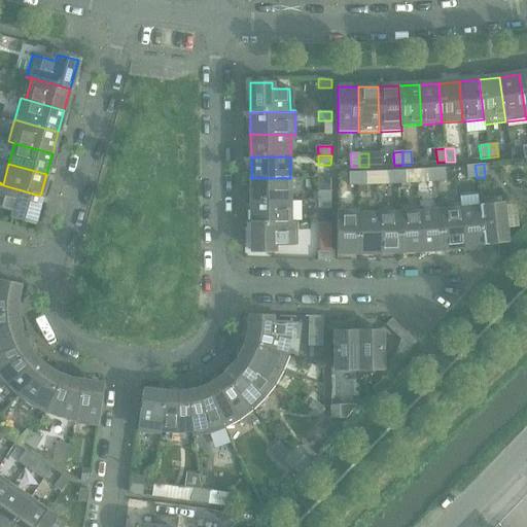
[(477,178),(475,165),(466,166),(467,179),(477,178)]
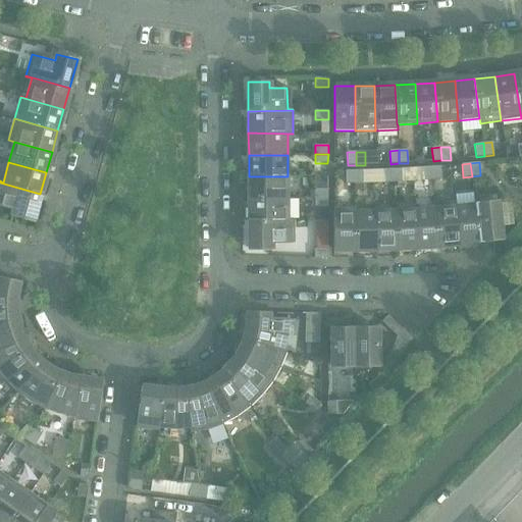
[(441,179),(440,166),(431,167),(432,180),(441,179)]
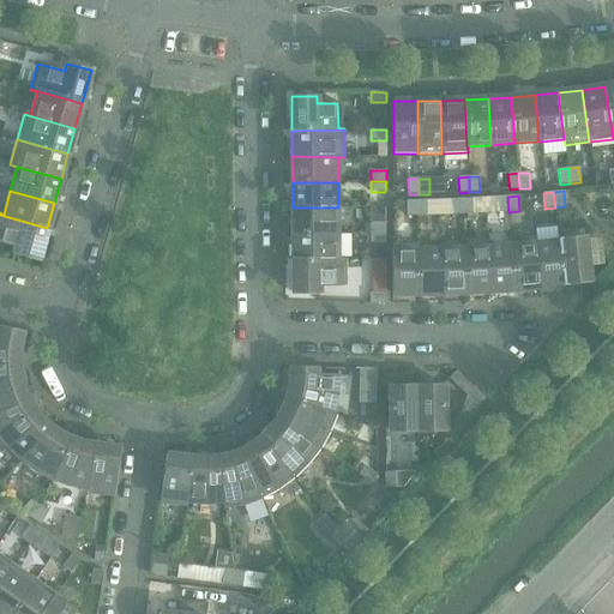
[(509,212),(507,197),(497,197),(498,212),(509,212)]
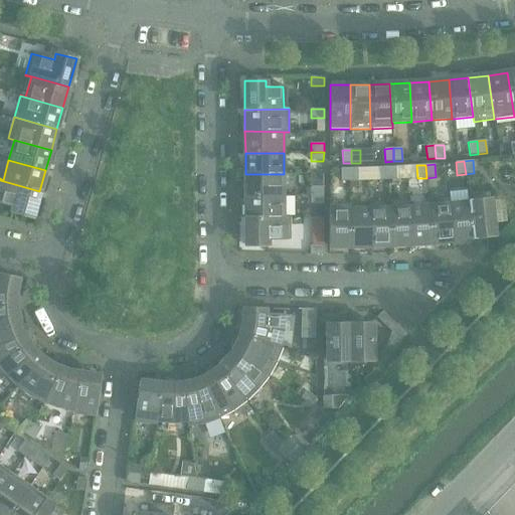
[(388,180),(387,167),(378,168),(379,181),(388,180)]
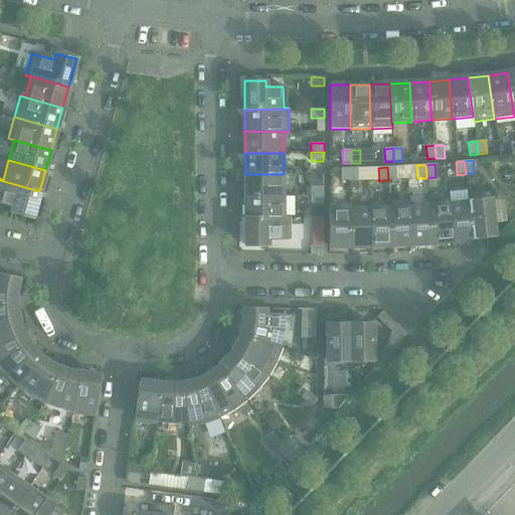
[(396,180),(396,167),(387,167),(388,180),(396,180)]
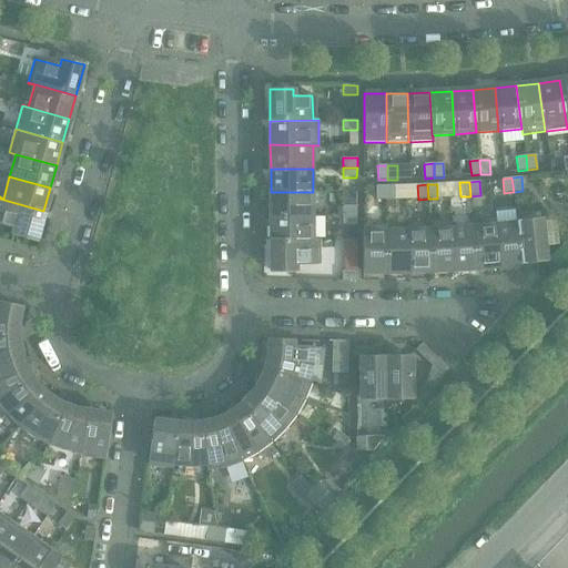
[(385,200),(385,185),(375,186),(376,201),(385,200)]
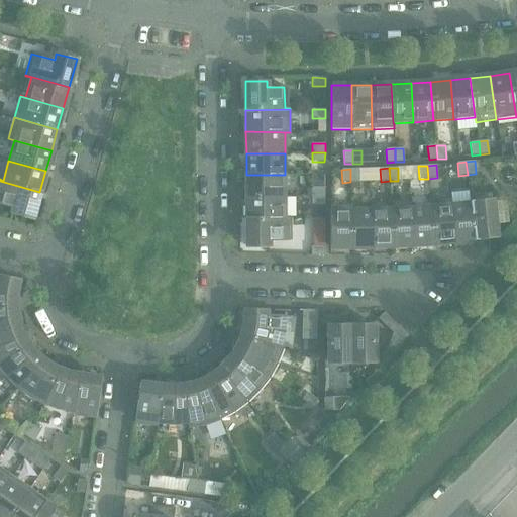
[(359,182),(359,169),(350,169),(350,182),(359,182)]
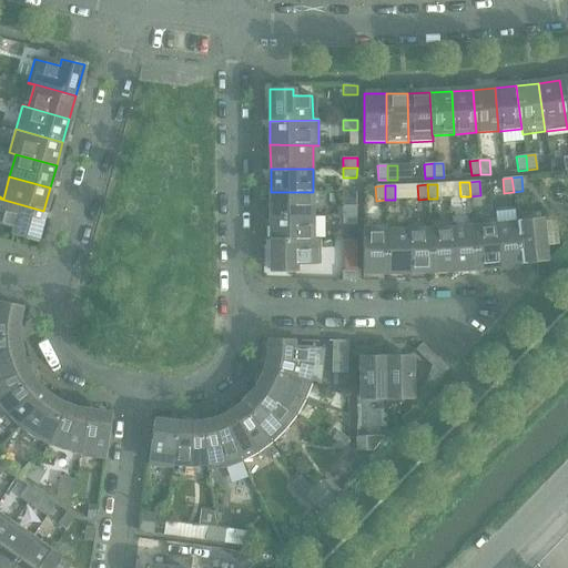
[(314,216),(313,192),(271,192),(271,216),(314,216)]
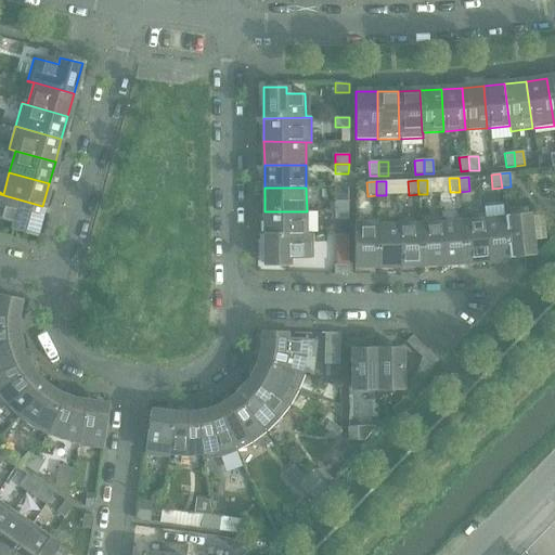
[(348,202),(348,188),(334,188),(334,202),(335,202),(348,202)]
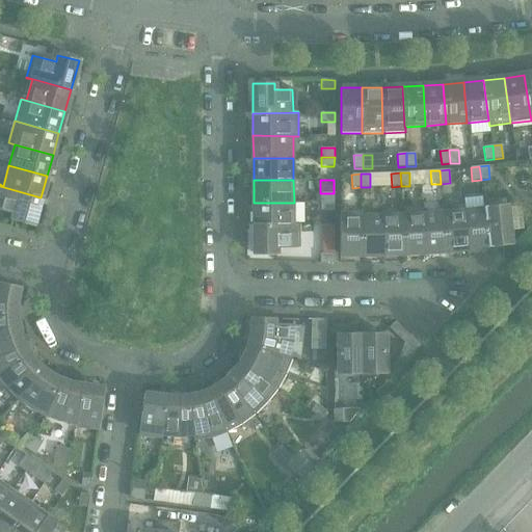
[(33,225),(41,197),(0,186),(0,209),(15,214),(12,220),(33,225)]
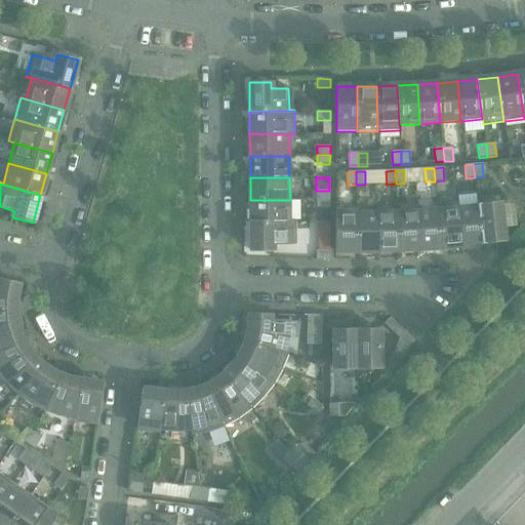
[(329,199),(329,191),(317,191),(317,200),(329,199)]
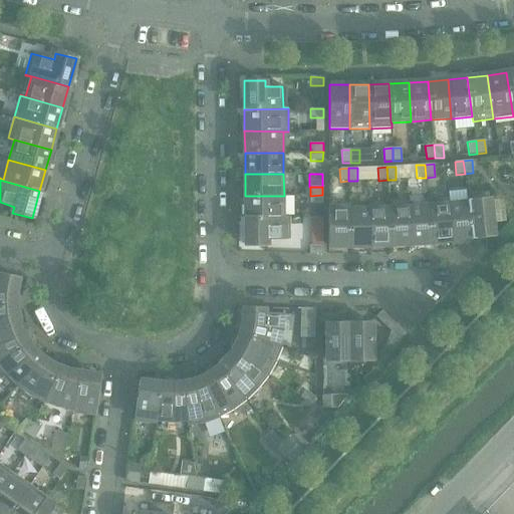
[(493,236),(488,192),(467,195),(472,238),(493,236)]
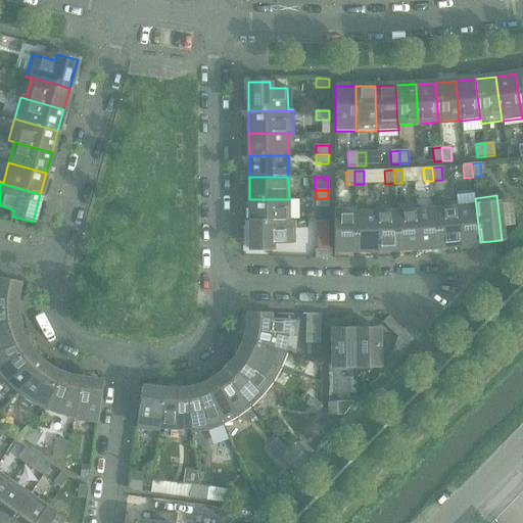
[(328,207),(328,198),(316,199),(316,207),(328,207)]
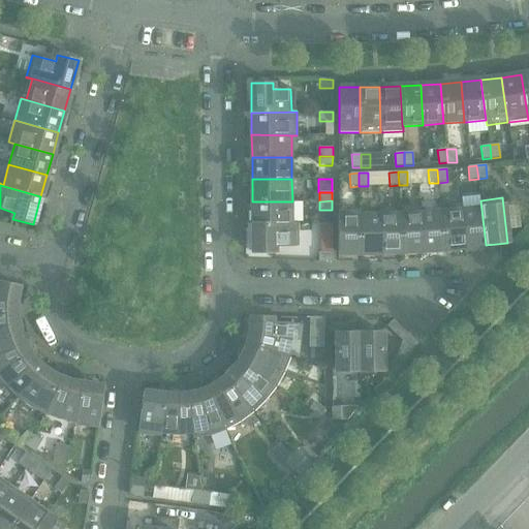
[(486,245),(480,200),(479,200),(480,206),(462,208),(461,203),(465,248),(486,245)]
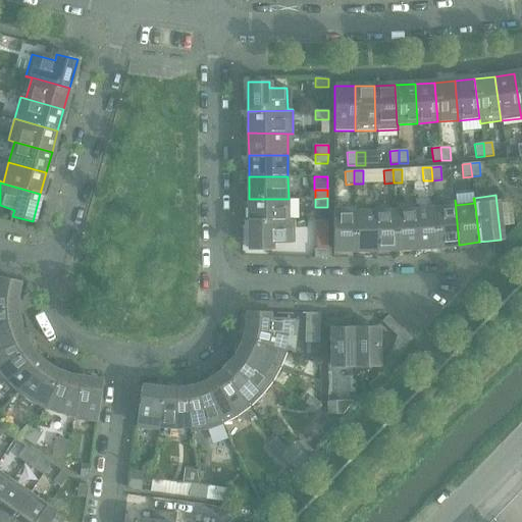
[(289,220),(289,199),(249,199),(249,221),(294,220),(294,219),(289,220)]
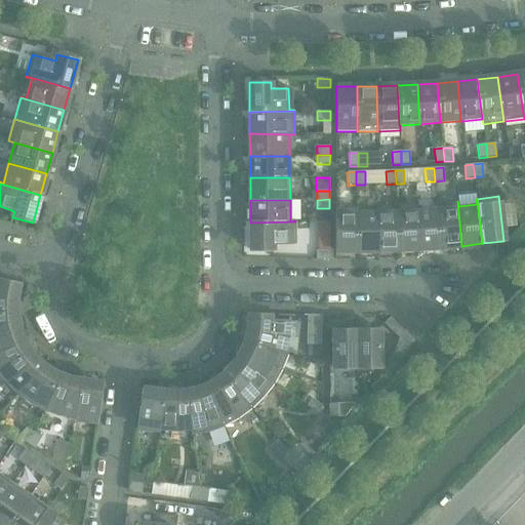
[(461,246),(457,201),(437,203),(440,247),(457,246),(461,246)]
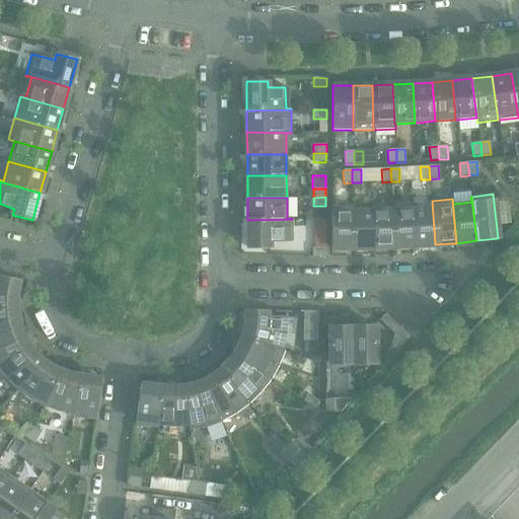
[(435,244),(432,201),(431,201),(432,206),(413,207),(415,246),(435,244)]
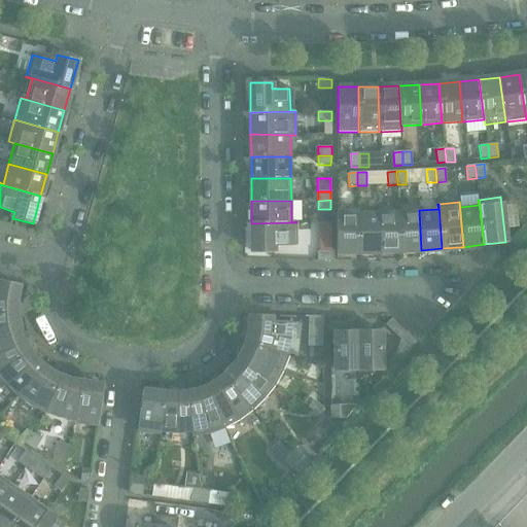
[(400,251),(398,206),(378,207),(379,252),(400,251)]
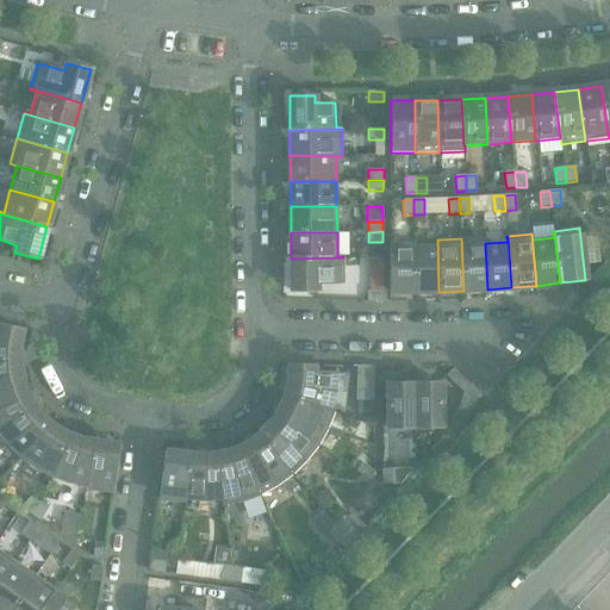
[(487,290),(485,243),(462,246),(462,238),(461,238),(464,291),(487,290)]
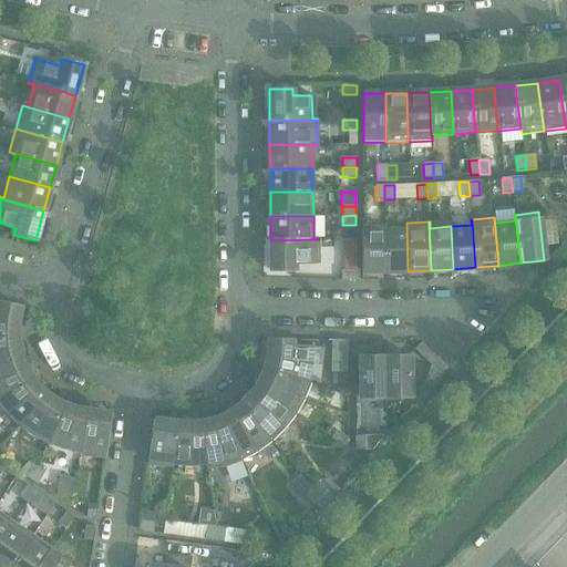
[(408,271),(406,223),(405,223),(405,228),(385,229),(385,271),(408,271)]
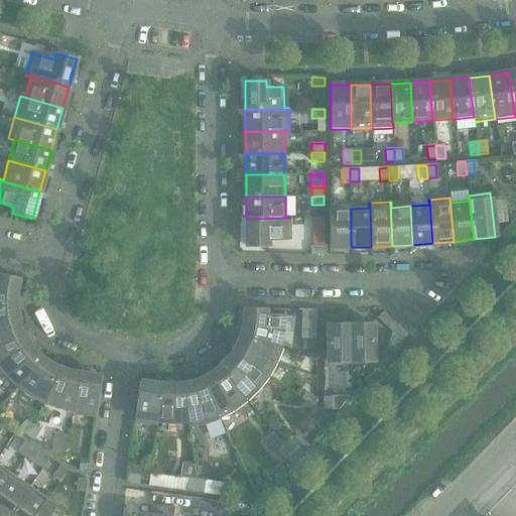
[(351,247),(351,209),(330,209),(330,247),(351,247)]
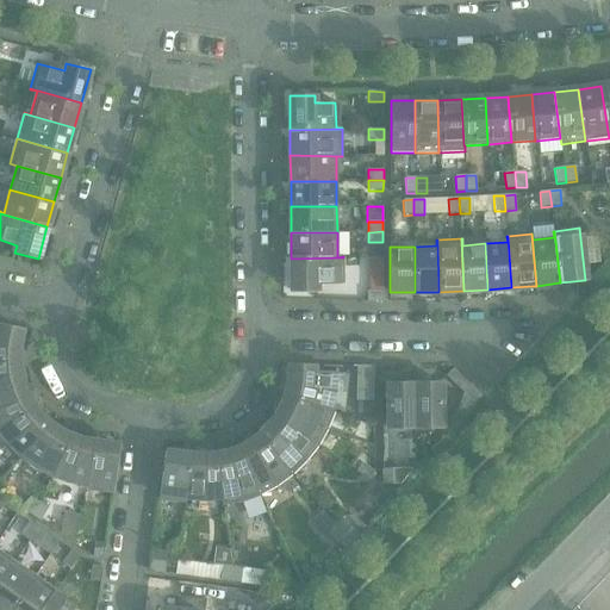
[(344,285),(343,257),(291,259),(292,292),(316,292),(316,285),(344,285)]
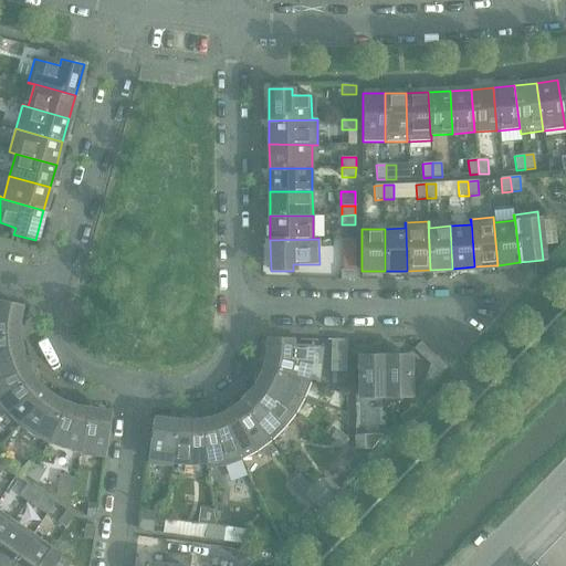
[(355,280),(355,271),(341,270),(341,280),(355,280)]
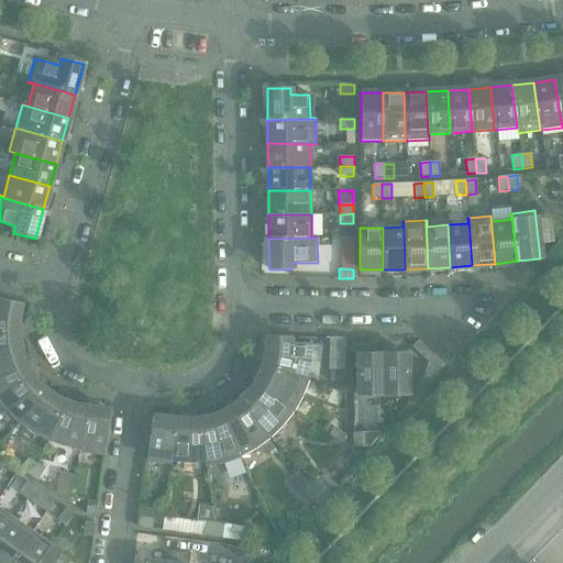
[(18,316),(20,304),(0,299),(0,333),(17,333),(17,327),(18,316)]
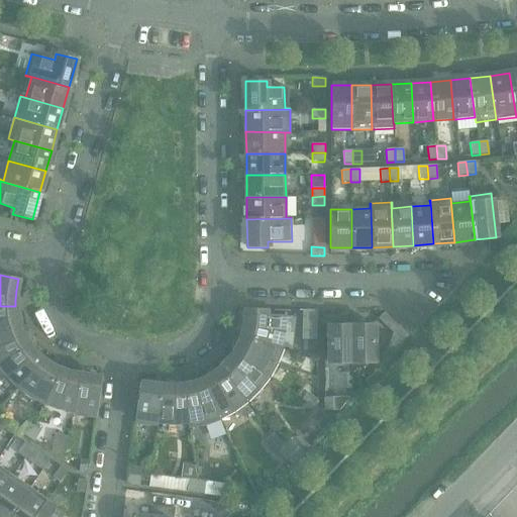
[(17,321),(15,311),(15,306),(0,306),(0,331),(19,326),(17,321)]
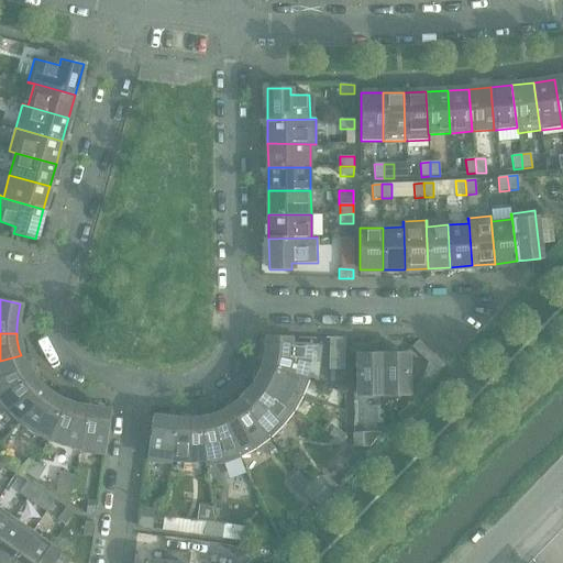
[(304,377),(309,344),(289,341),(290,337),(266,337),(266,340),(265,352),(263,364),(304,377)]
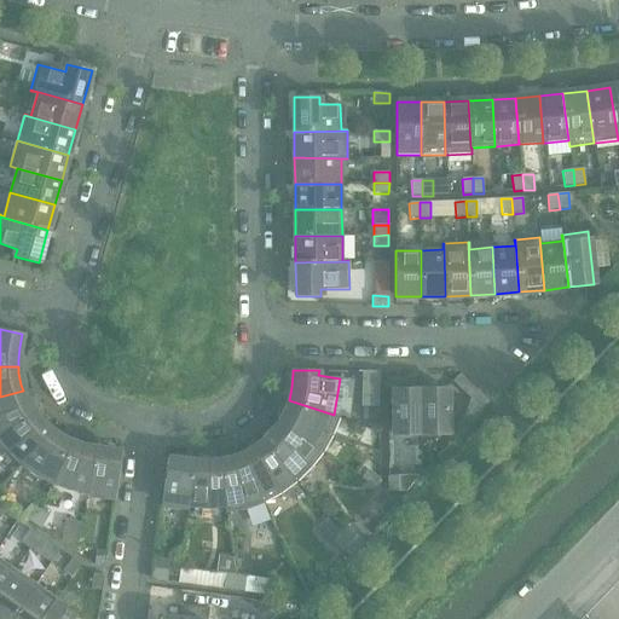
[(379,405),(379,371),(364,371),(363,405),(379,405)]
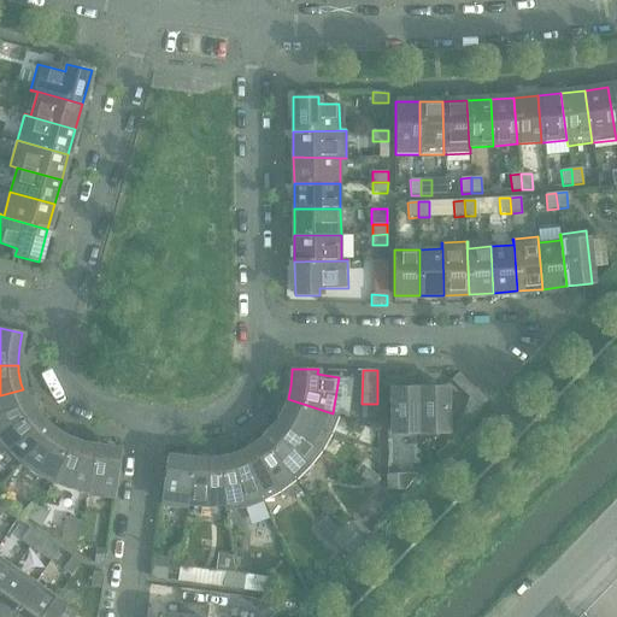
[(419,434),(418,387),(392,387),(393,434),(419,434)]
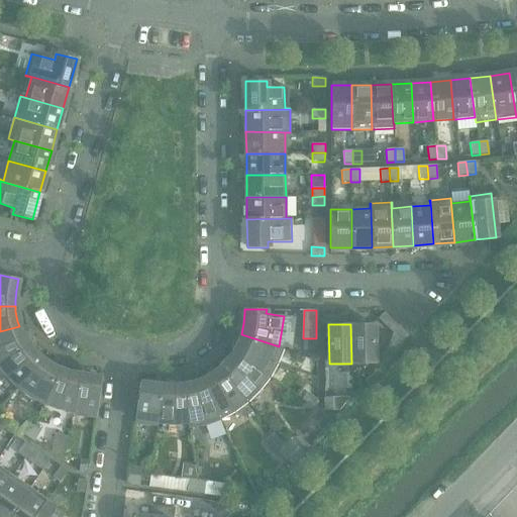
[(374,363),(374,324),(350,324),(351,364),(374,363)]
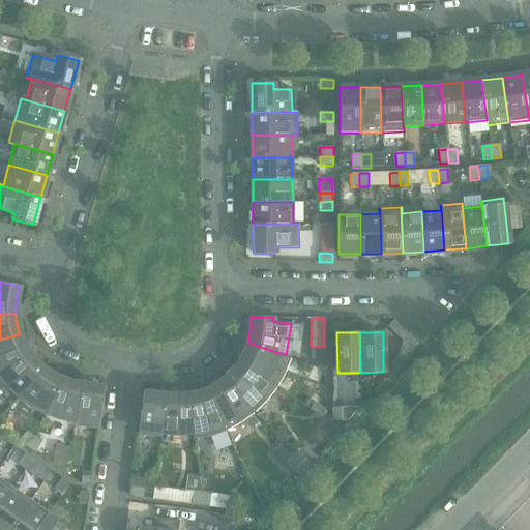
[(0,372),(29,352),(24,344),(20,334),(0,340),(0,372)]
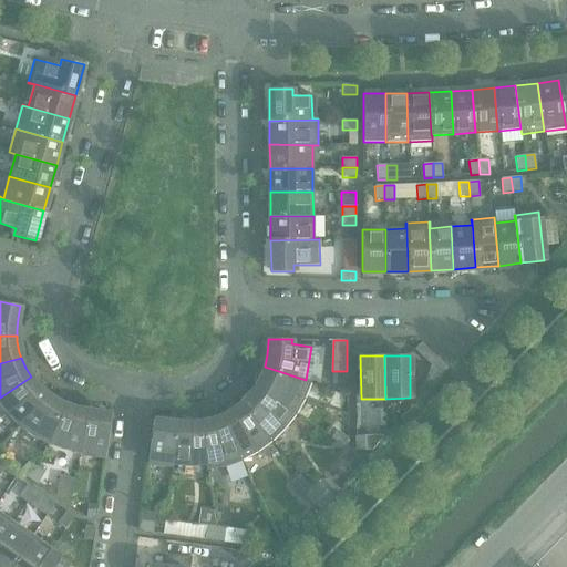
[(447,369),(437,359),(431,366),(441,375),(447,369)]
